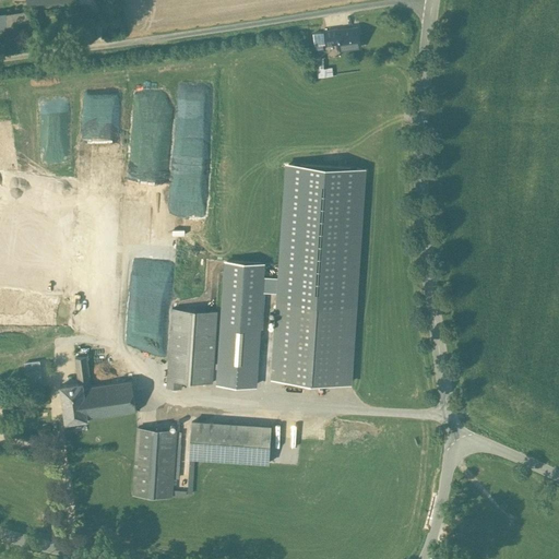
[(76,0),(59,0),(28,3),(30,10),(30,11),(78,7),(76,0)]
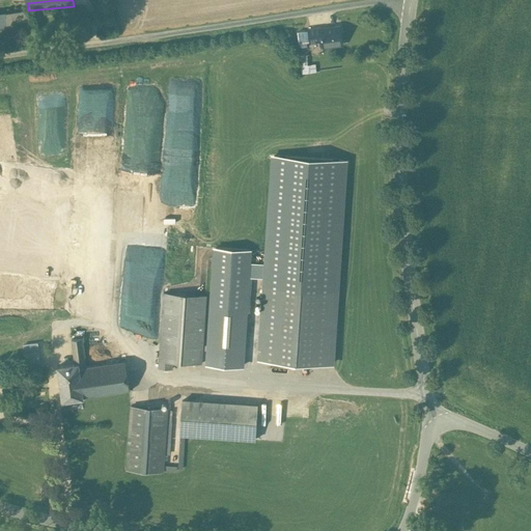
[(28,9),(0,12),(0,30),(30,26),(28,10),(28,9)]
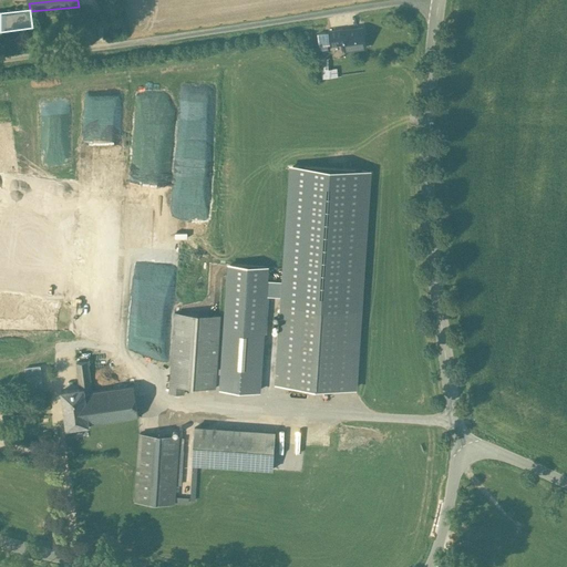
[(363,29),(343,31),(343,30),(337,31),(338,44),(344,43),(344,50),(366,48),(363,29)]
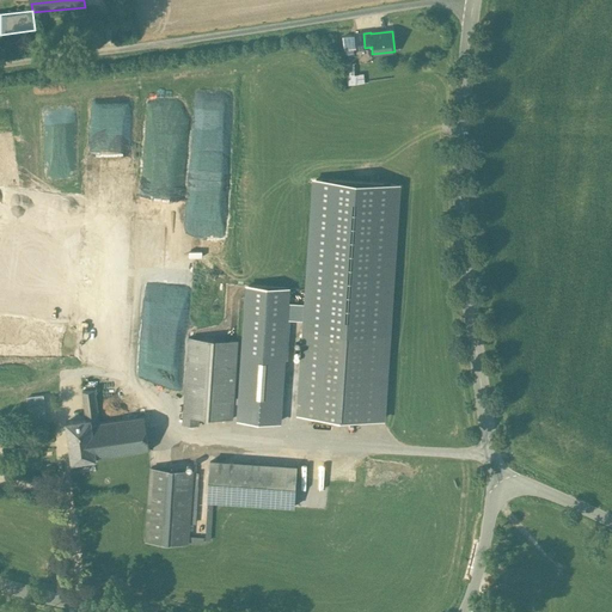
[(363,34),(355,35),(357,49),(365,48),(363,34)]
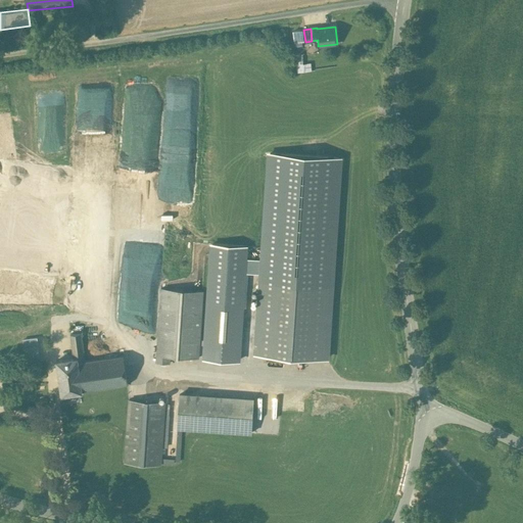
[(297,72),(313,70),(312,62),(296,63),(297,72)]
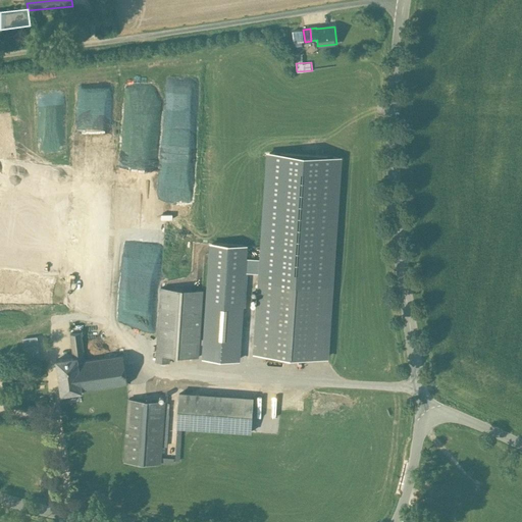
[(338,158),(270,153),(263,259),(262,272),(257,352),(263,353),(325,357),(338,158)]
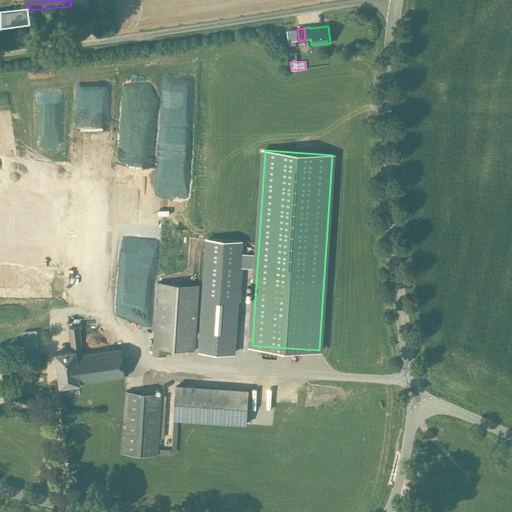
[(244,240),(206,237),(198,350),(235,353),(241,266),(257,267),(258,254),(243,253),(244,240)]
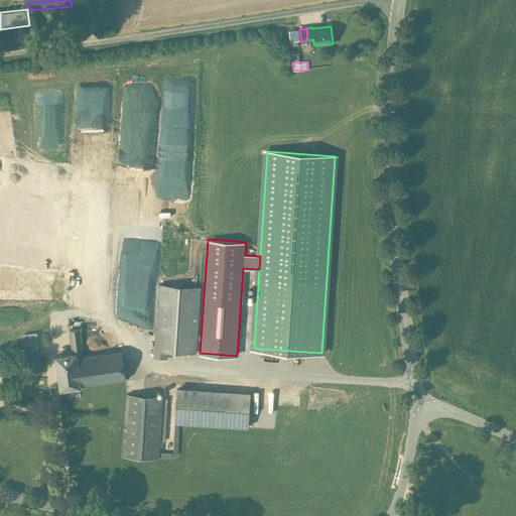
[(201,287),(159,284),(156,328),(166,329),(165,351),(168,351),(197,353),(197,341),(201,287)]
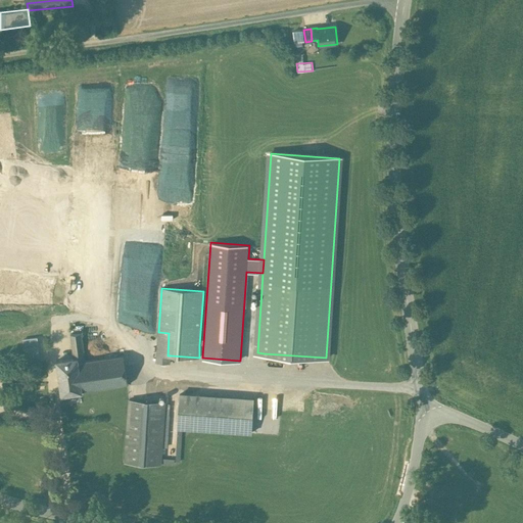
[(80,322),(69,324),(74,358),(78,357),(79,363),(85,362),(80,322)]
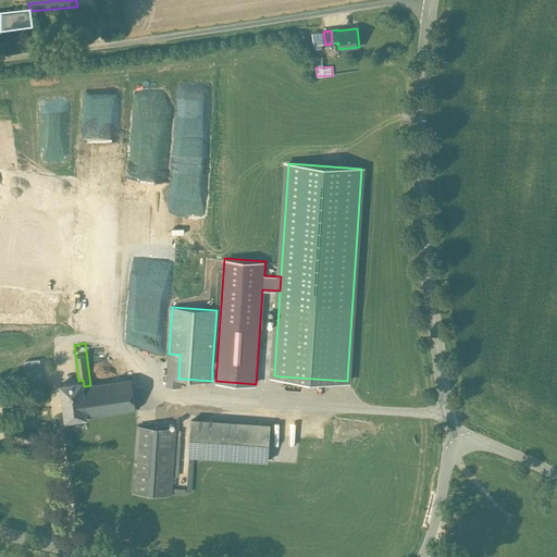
[(180,355),(169,354),(166,385),(181,386),(182,379),(178,379),(180,355)]
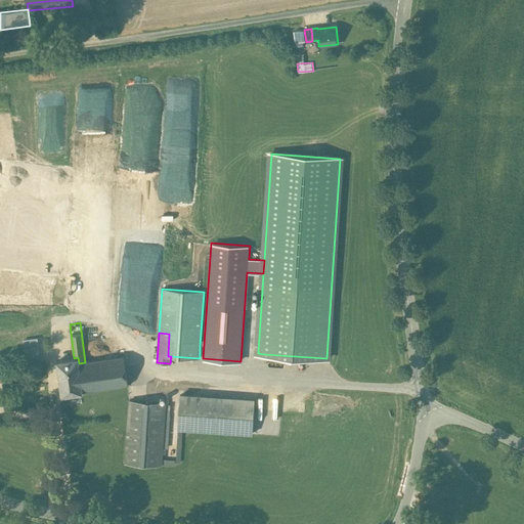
[(85,362),(79,363),(83,391),(128,384),(123,355),(122,355),(122,356),(85,362)]
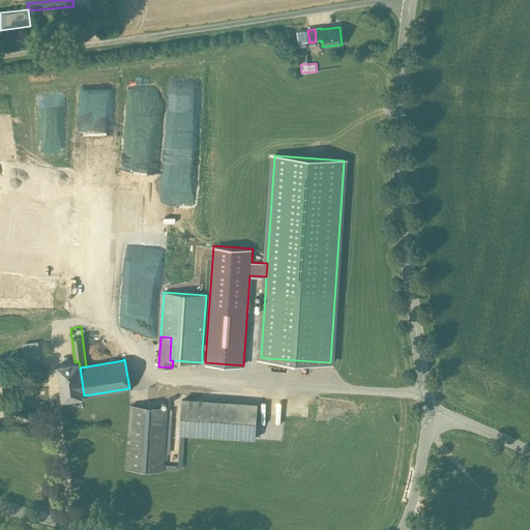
[(75,362),(58,364),(62,400),(80,396),(84,396),(84,395),(80,367),(79,361),(75,362)]
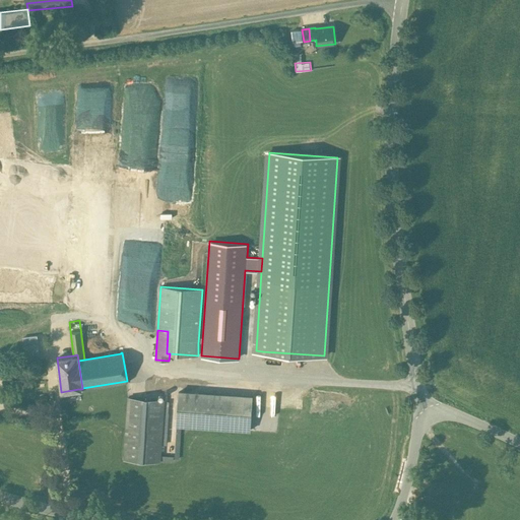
[(191,393),(179,392),(178,401),(177,425),(189,426),(191,393)]
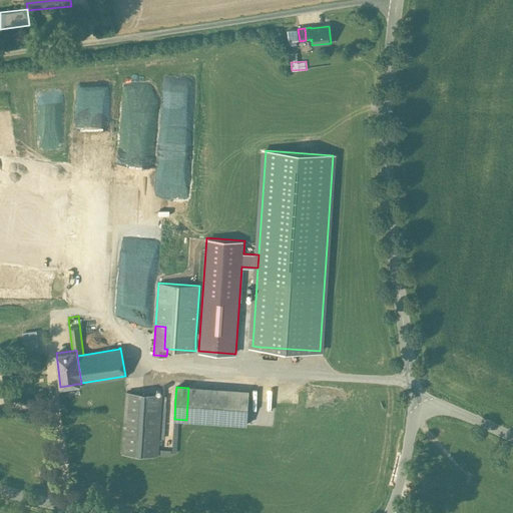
[(249,391),(188,388),(186,420),(246,424),(249,391)]
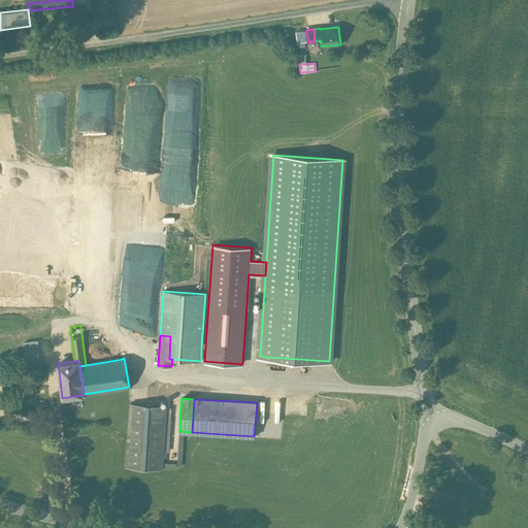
[(166,405),(130,403),(125,466),(162,468),(166,405)]
